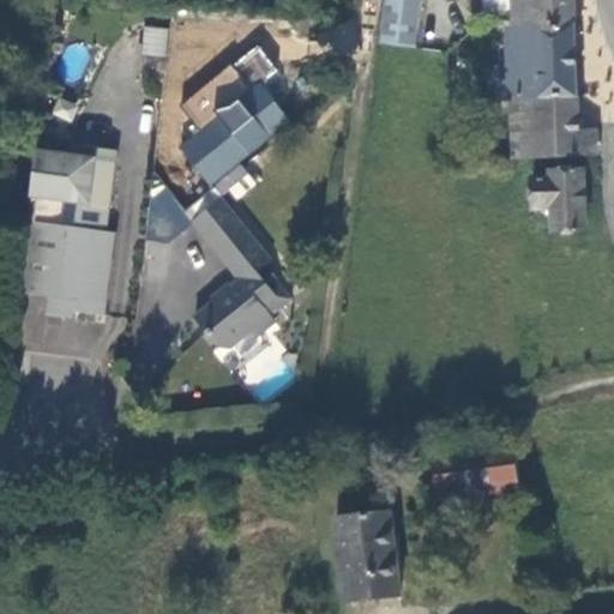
[(386,0),(380,44),(416,49),(422,0),(386,0)]
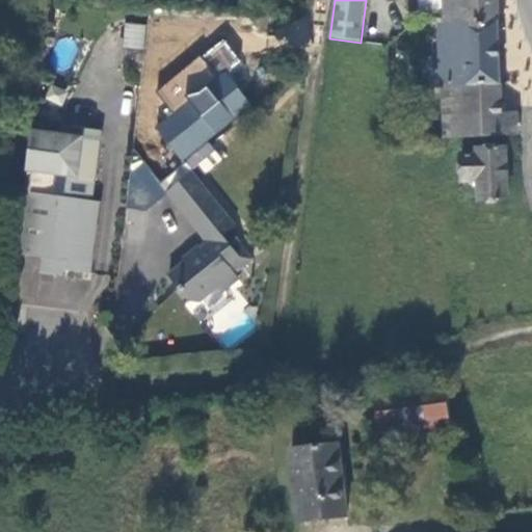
[(445,0),(418,0),(419,11),(445,10),(445,0)]
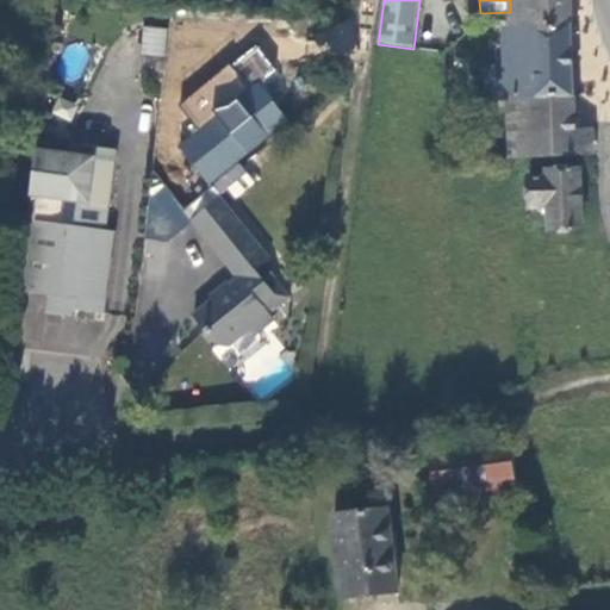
[(510,0),(510,12),(510,22),(510,29),(572,26),(571,0),(510,0)]
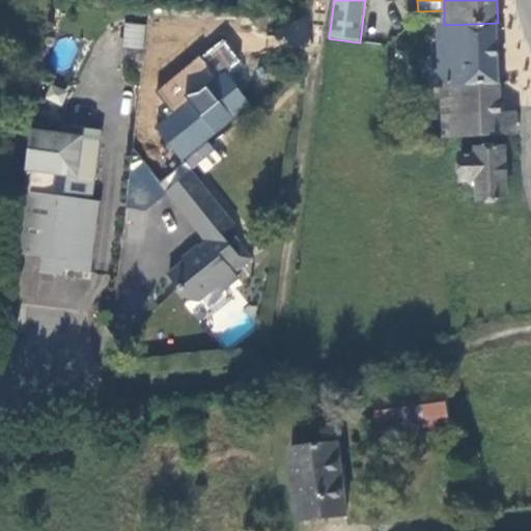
[(121,48),(142,49),(144,24),(123,23),(121,48)]
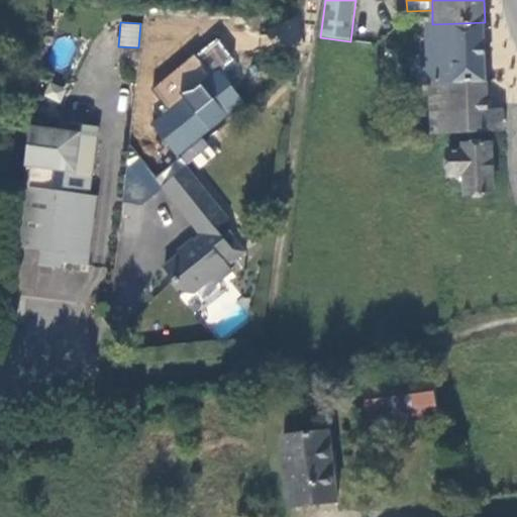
[(488,110),(485,22),(432,24),(434,69),(419,70),(420,84),(431,84),(433,134),(437,134),(440,134),(471,132),(503,131),(502,109),(488,110)]
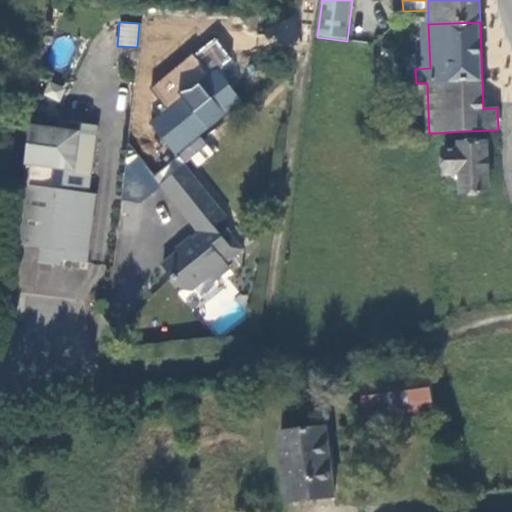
[(151,125),(176,157),(177,155),(243,103),(202,52),(152,92),(155,96),(168,111),(157,120),(151,125)]
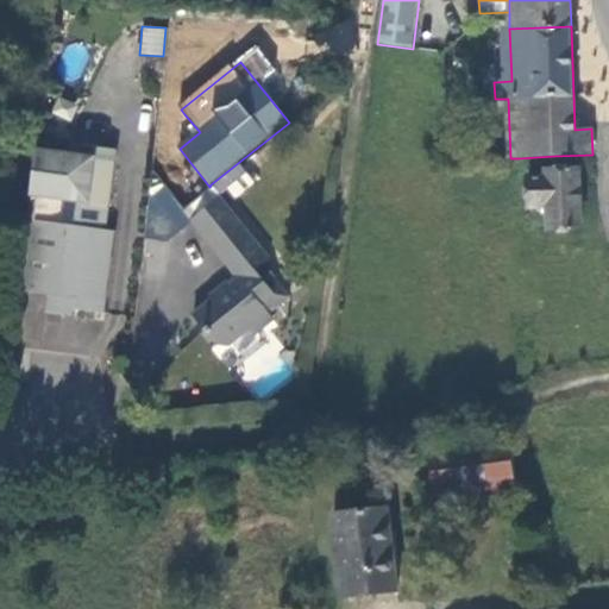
[(171,125),(187,143),(200,132),(184,114),(171,125)]
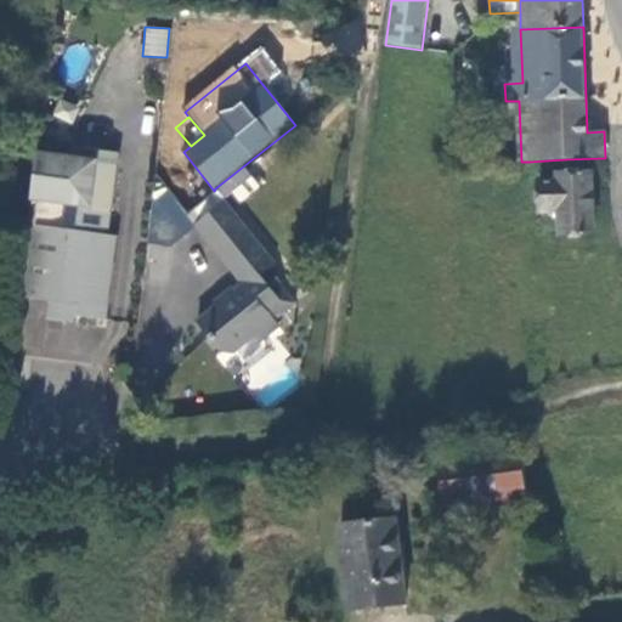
[(79,147),(78,158),(117,163),(118,152),(79,147)]
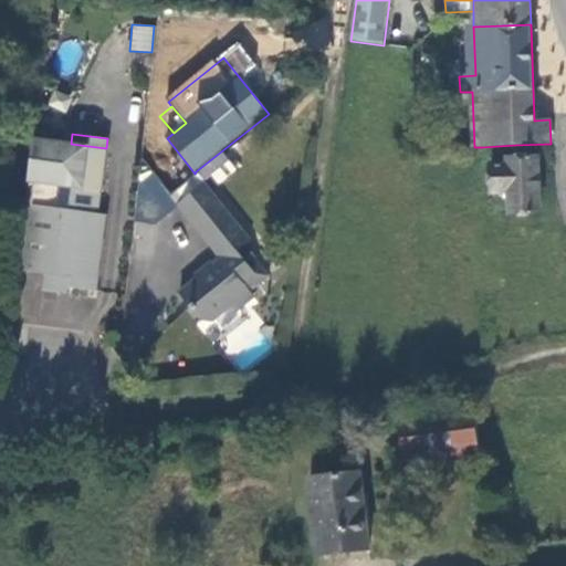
[(46,274),(44,291),(70,294),(71,289),(97,292),(105,240),(94,239),(97,215),(106,148),(71,144),(35,139),(25,211),(18,271),(46,274)]
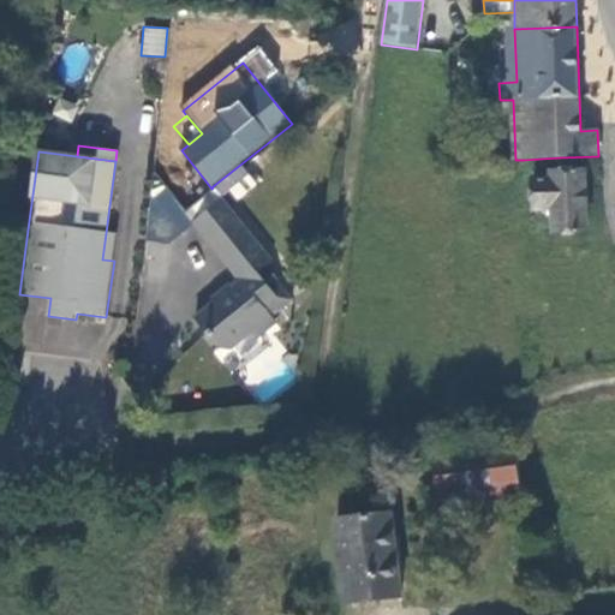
[(560,171),(560,157),(524,160),(524,172),(560,171)]
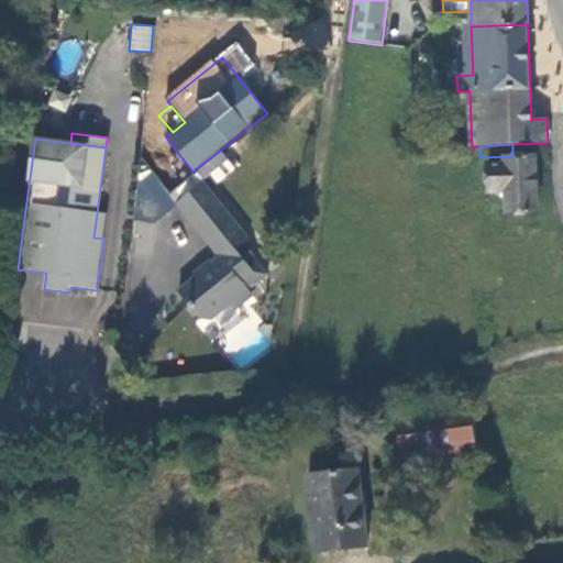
[(507,197),(508,214),(538,213),(537,156),(506,157),(506,164),(488,165),(489,192),(501,192),(501,198),(507,197)]
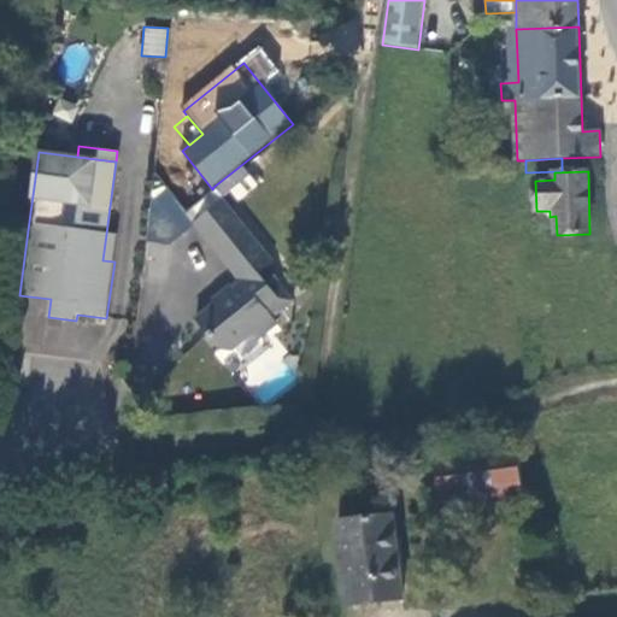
[(274,263),(224,203),(195,225),(241,283),(233,291),(231,299),(224,305),(216,304),(195,319),(221,350),(231,352),(254,334),(259,339),(277,325),(272,319),(294,303),(268,269),(274,263)]
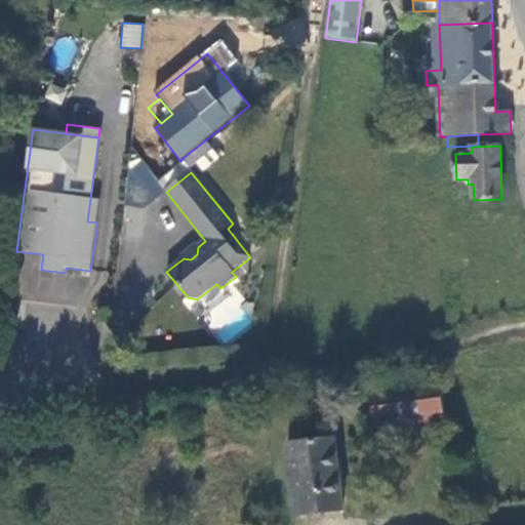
[(99,200),(90,199),(87,221),(97,223),(99,200)]
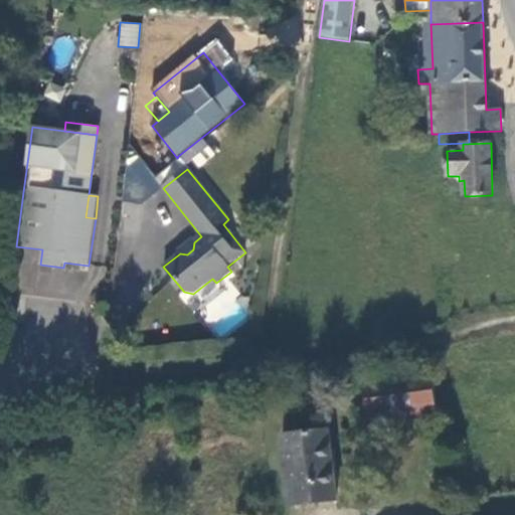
[(363,381),(369,425),(438,416),(432,373),(363,381)]
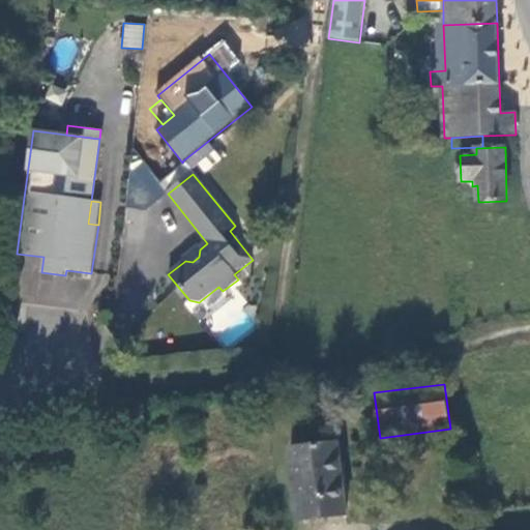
[(291,448),(299,521),(346,516),(337,443),(291,448)]
